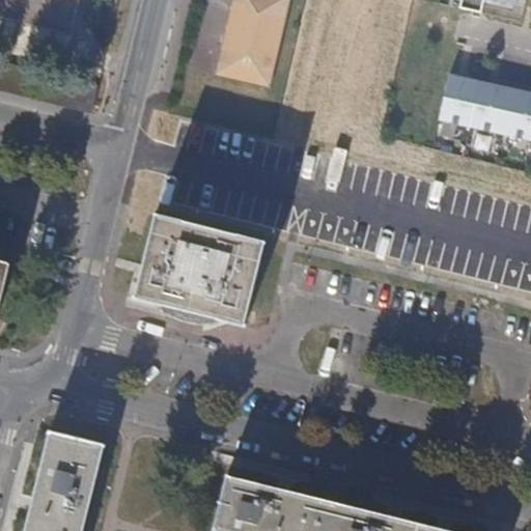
[(291,0),(235,0),(218,76),(271,88),(291,0)]
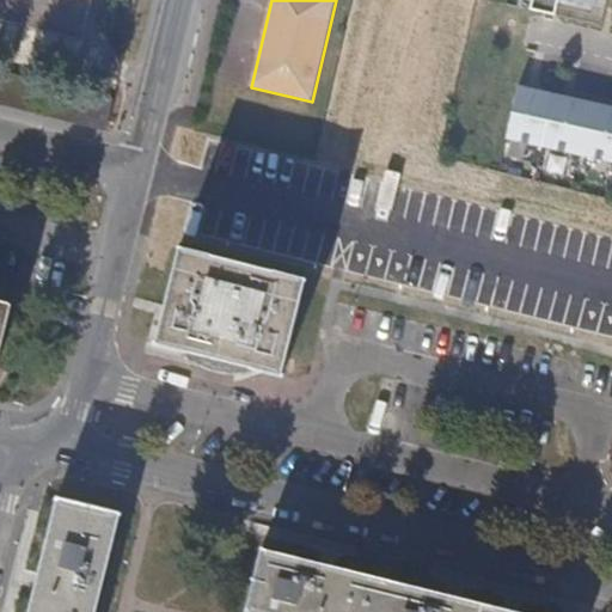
[(611,104),(520,84),(507,138),(611,160),(611,104)]
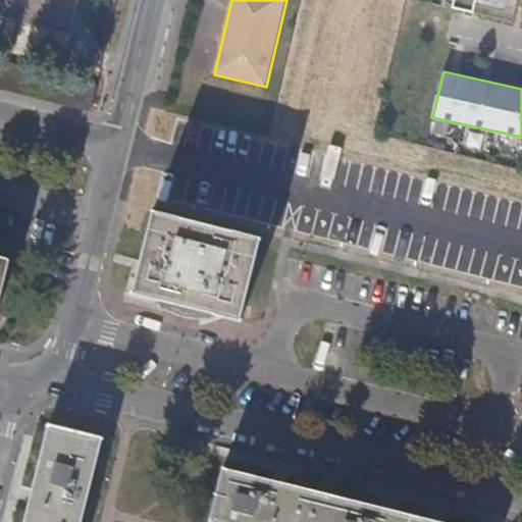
[(260,239),(152,211),(131,296),(240,322),(260,239)]
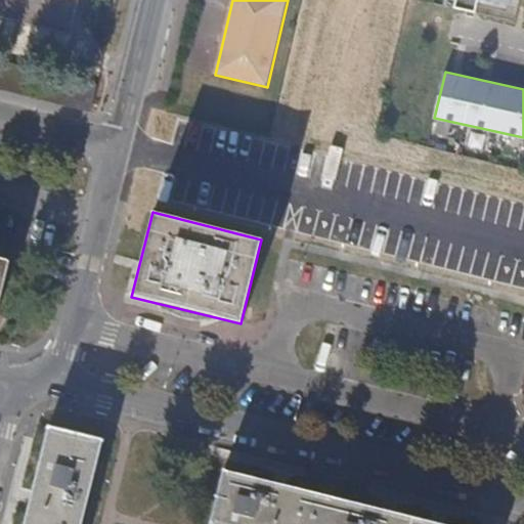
[(0,258),(0,299),(9,261),(0,258)]
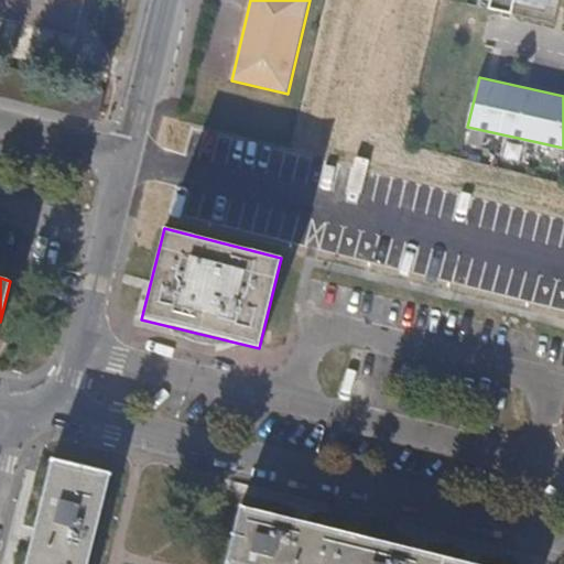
[(86,563),(109,473),(53,458),(25,563),(86,563)]
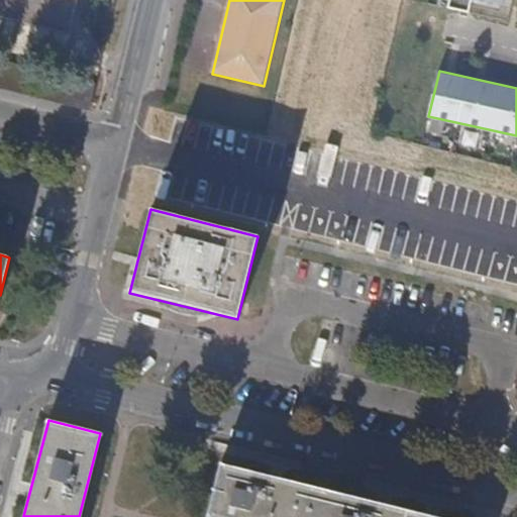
[(431,516),(218,463),(206,516),(210,516),(431,516)]
